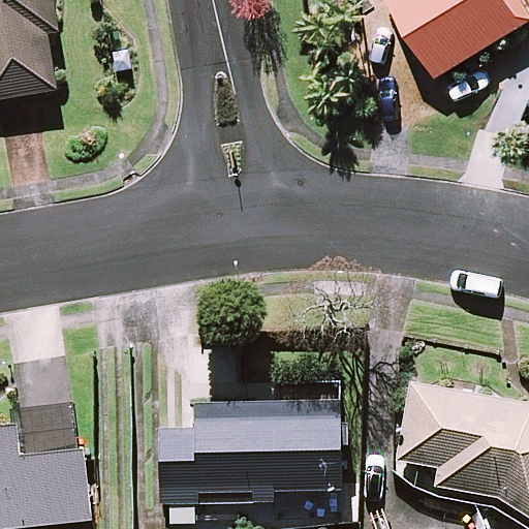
[(58,28),(53,0),(0,0),(0,98),(58,90),(49,30),(58,28)]
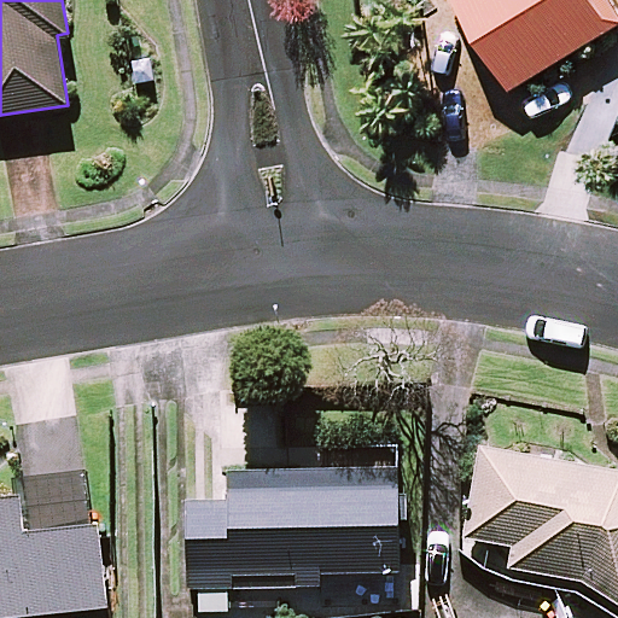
[(460,0),(512,85),(613,22),(600,0),(460,0)]
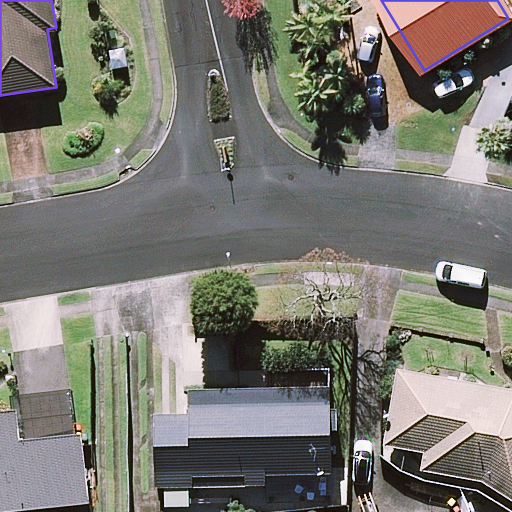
[(425,451),(422,472),(471,477),(511,502),(511,389),(396,371),(384,445),(425,451)]
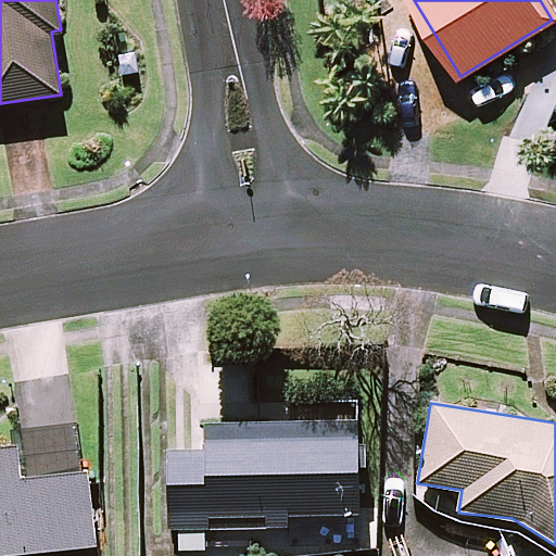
[(169,446),(172,547),(207,547),(206,528),(287,527),(287,514),(359,513),(357,421),(209,424),(209,446),(169,446)]
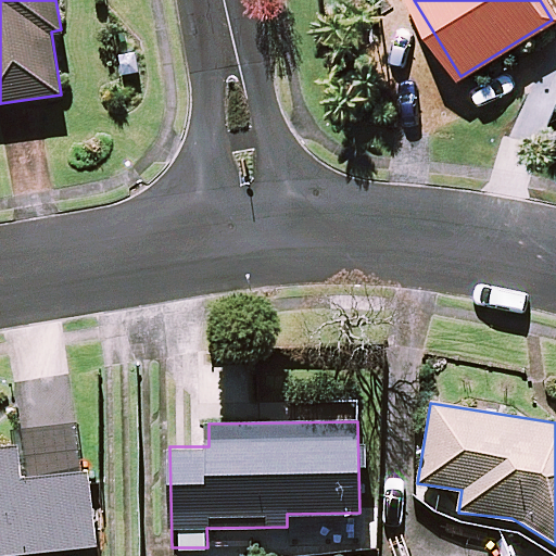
[(89,470),(81,470),(30,476),(26,439),(0,441),(0,554),(97,545),(89,470)]
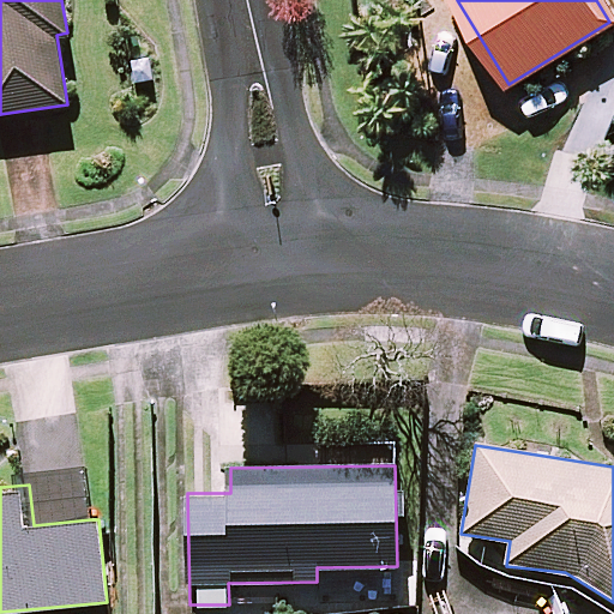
All buildings are outlined.
